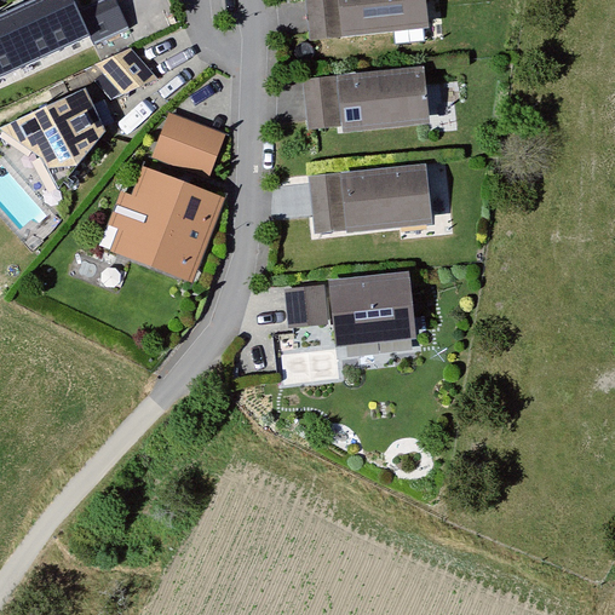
[(0,73),(92,33),(78,0),(15,0),(0,6),(0,73)]
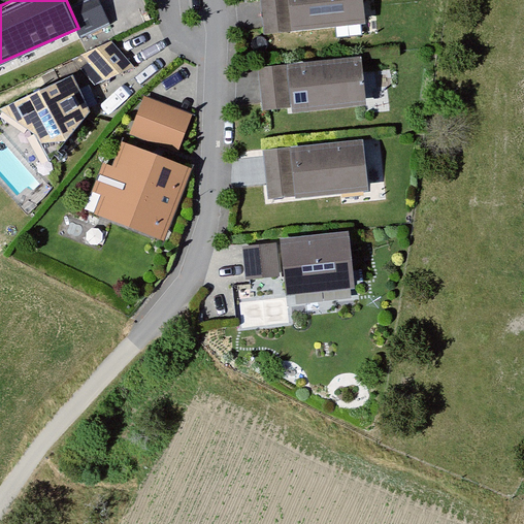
[(82,32),(113,18),(105,0),(78,0),(69,4),(82,32)]
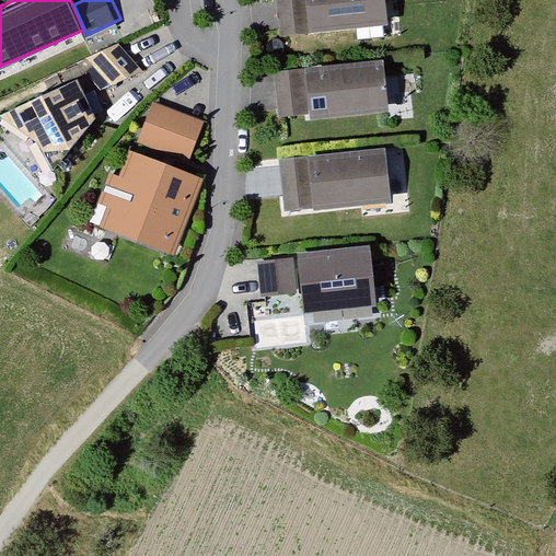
[(274,0),(278,35),(394,24),(391,0),(274,0)]
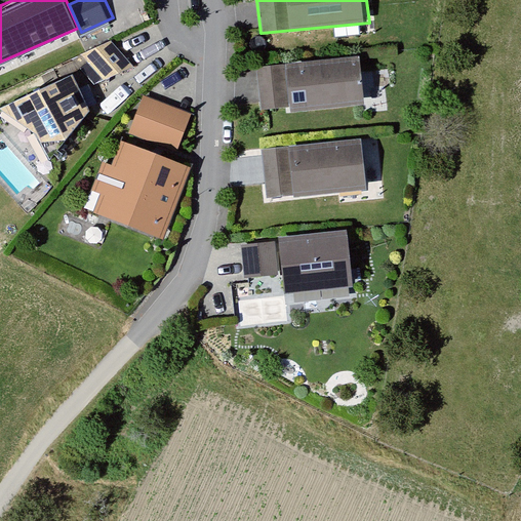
[(112,40),(76,56),(102,81),(136,65),(112,40)]
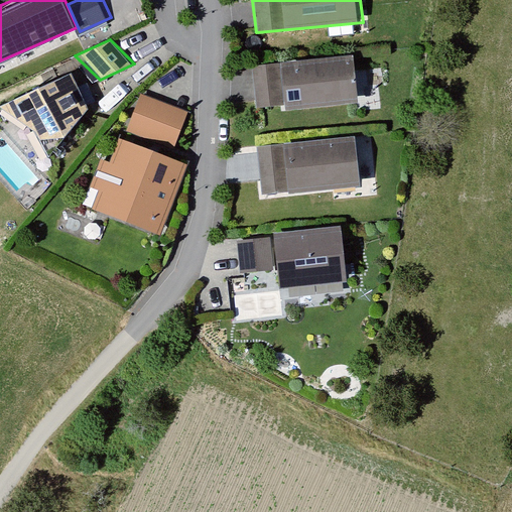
[(357,51),(249,60),(253,107),(283,105),(284,112),(362,106),(357,51)]
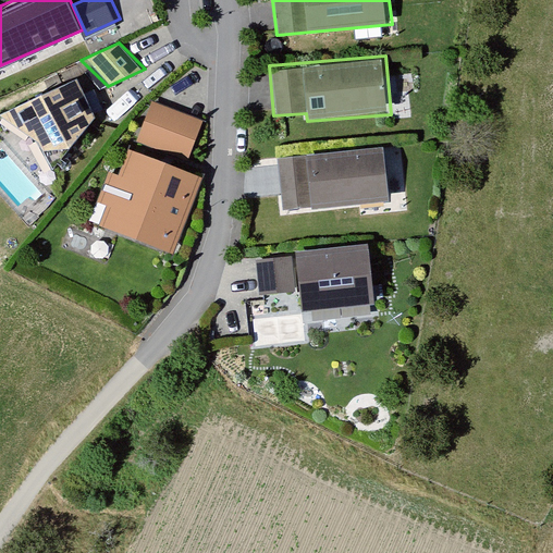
[(74,82),(0,112),(0,119),(28,138),(45,172),(93,117),(74,82)]
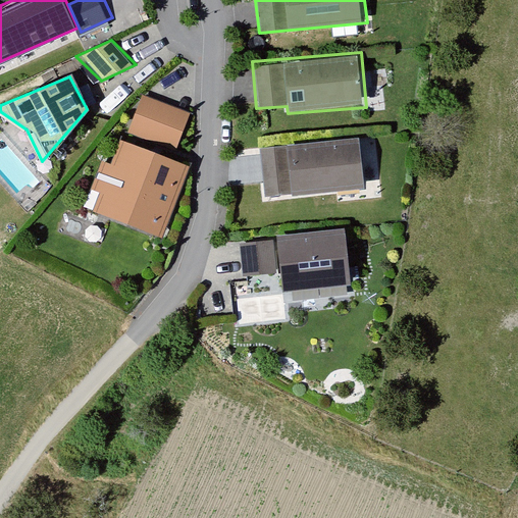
[(195,110),(148,95),(133,112),(128,134),(177,153),(195,110)]
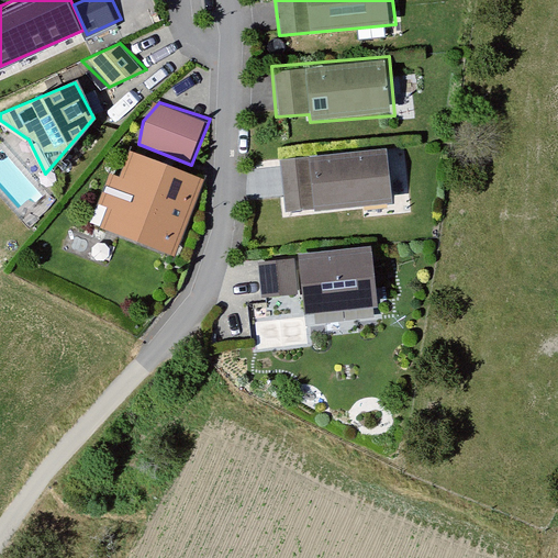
[(388,146),(280,158),(286,211),(309,209),(315,214),(394,204),(388,146)]
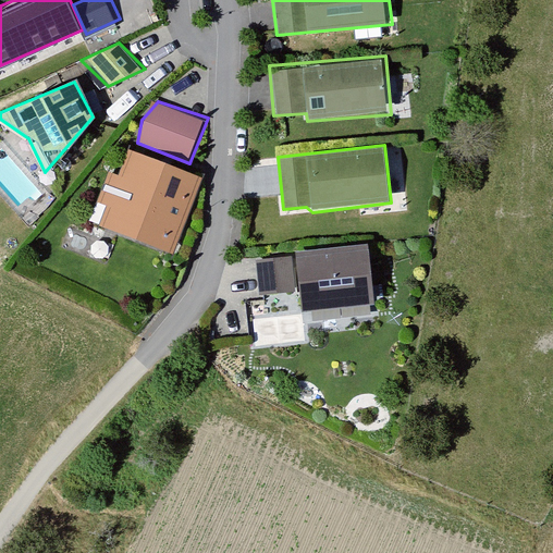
[(203,176),(128,149),(119,175),(108,171),(98,199),(106,201),(96,229),(173,257),(203,176)]
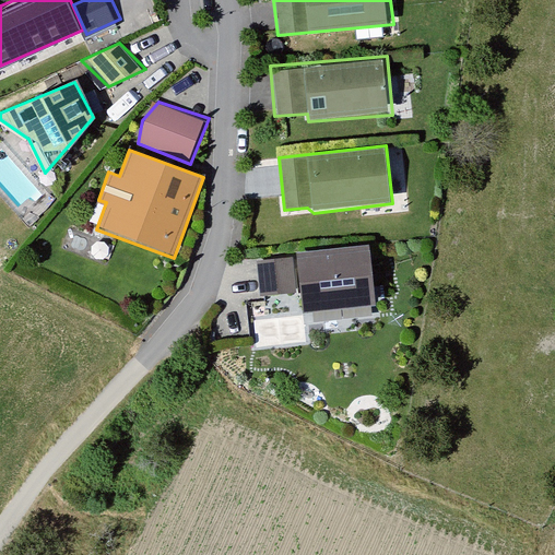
[(256,261),(260,295),(298,291),(302,314),(378,304),(370,240),(295,250),(295,257),(256,261)]
